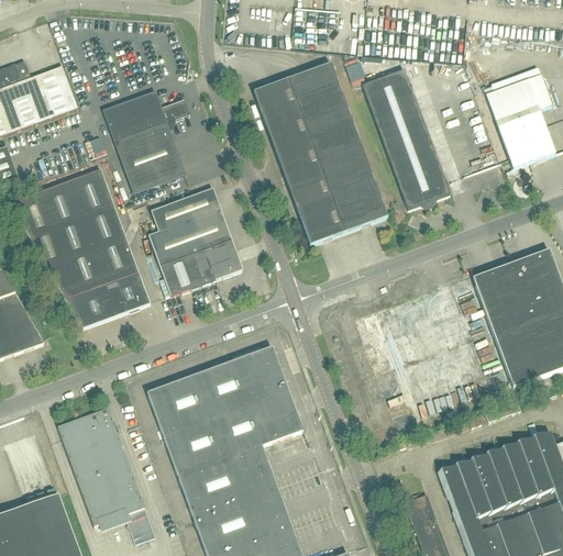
[(422,22),(422,31),(433,30),(432,21),(422,22)]
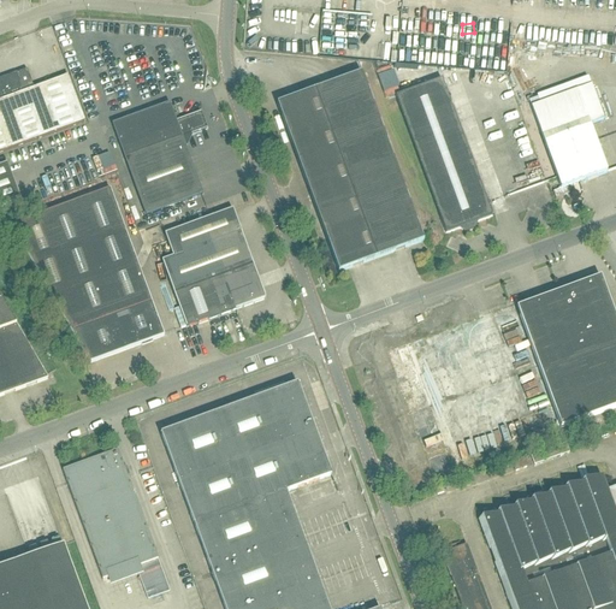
[(23,87),(22,83),(33,80),(27,65),(0,74),(0,147),(84,117),(67,70),(23,87)]
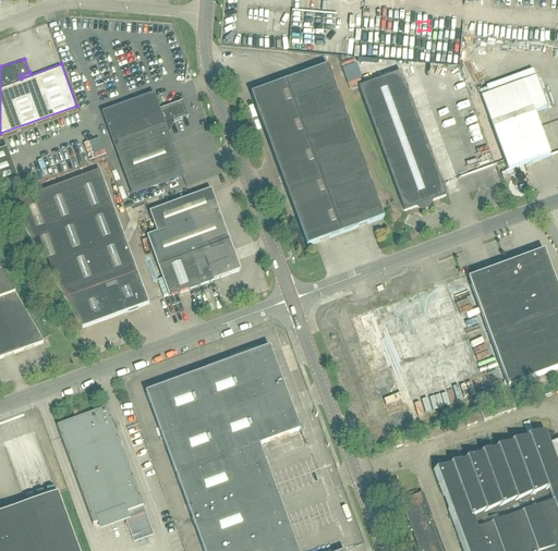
[(306,242),(384,213),(328,61),(251,89),(306,242)]
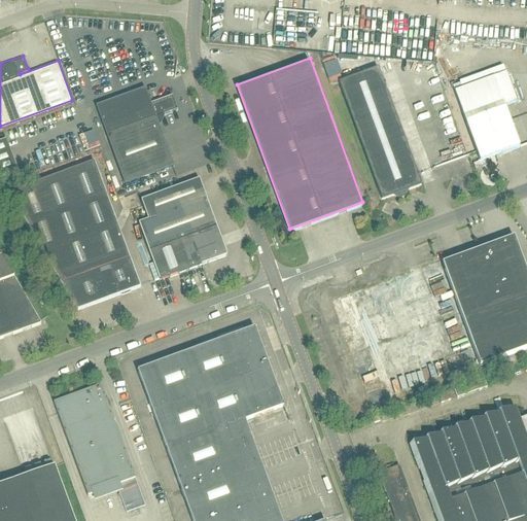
[(378,64),(339,78),(377,182),(381,195),(395,189),(396,192),(399,193),(405,190),(407,187),(406,185),(421,180),(414,161),(378,64)]
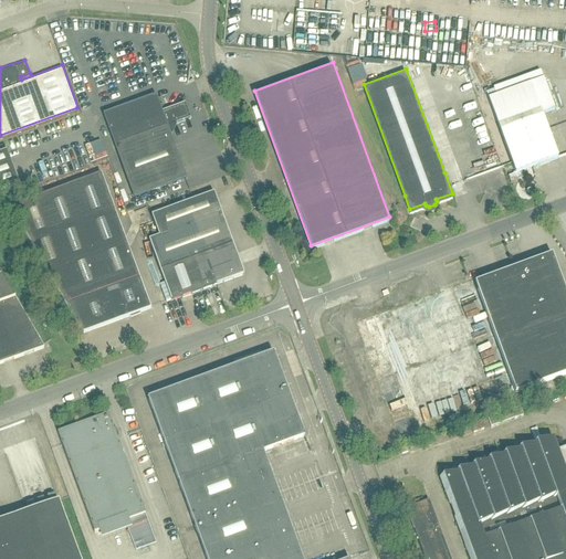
[(509,171),(511,177),(528,170),(526,165),(557,153),(542,111),(555,106),(543,74),(496,91),(494,85),(486,88),(515,168),(509,171)]
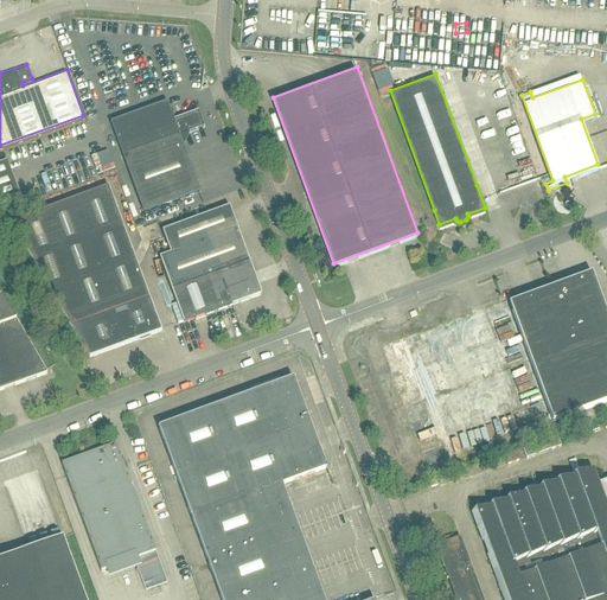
[(127,163),(184,141),(179,131),(204,121),(198,106),(173,115),(167,96),(110,117),(127,163)]
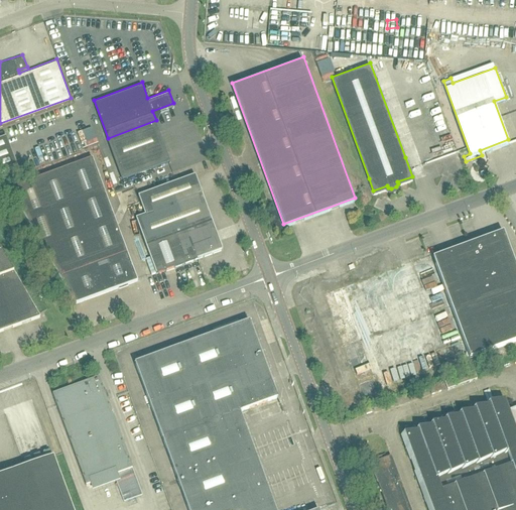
[(169,157),(156,120),(108,138),(122,175),(169,157)]
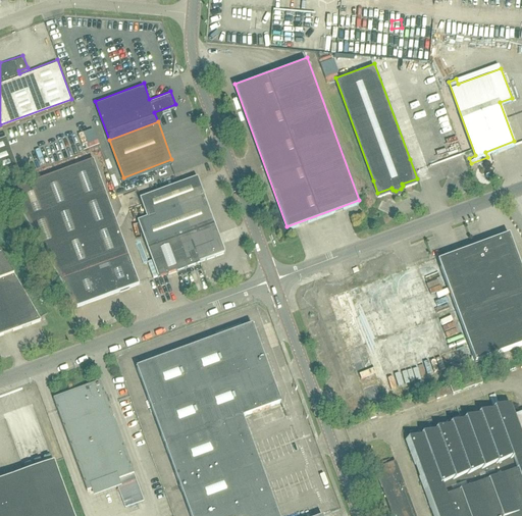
[(6,134),(0,136),(0,168),(16,163),(6,134)]
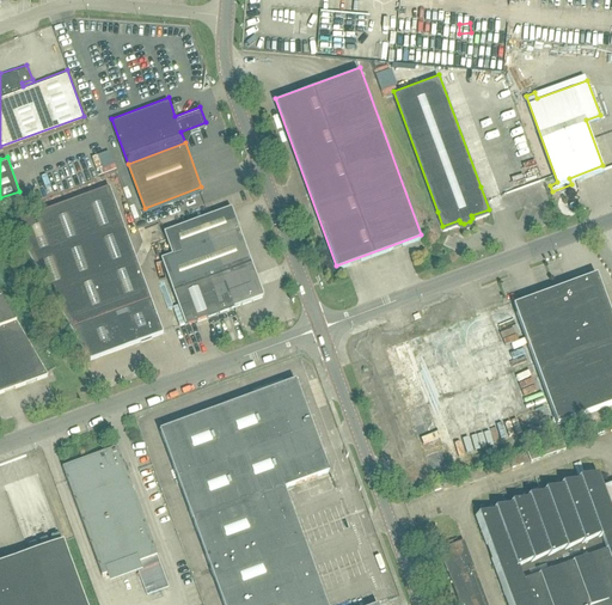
[(11,219),(90,355),(163,329),(109,183),(11,219)]
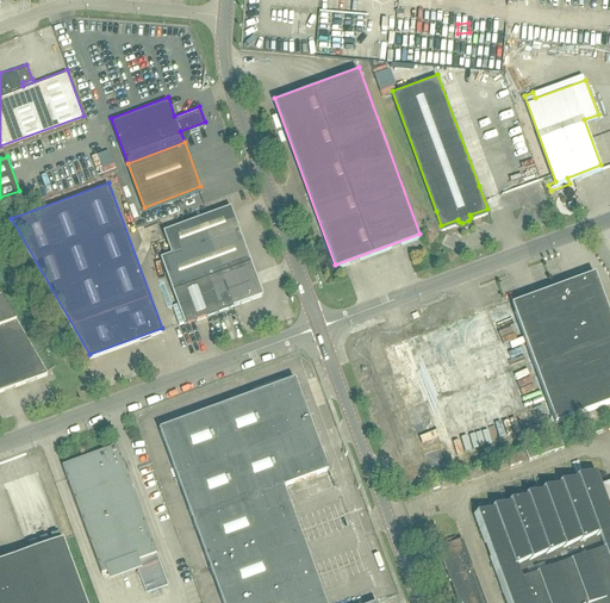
[(160,253),(168,275),(247,246),(230,201),(163,227),(172,249),(160,253)]
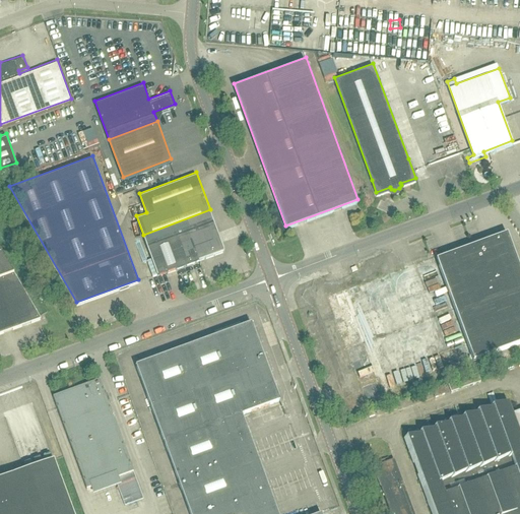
[(224,248),(210,209),(143,235),(157,272),(224,248)]
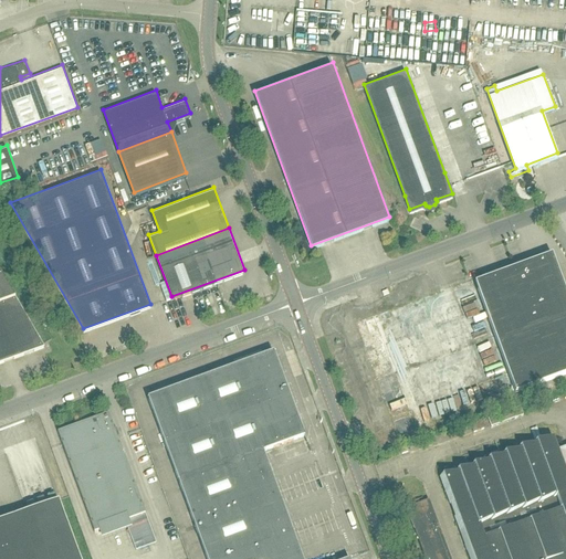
[(477,284),(515,388),(565,368),(565,287),(563,280),(554,255),(532,264),(530,256),(525,254),(499,264),(496,269),(499,276),(478,284),(477,284)]
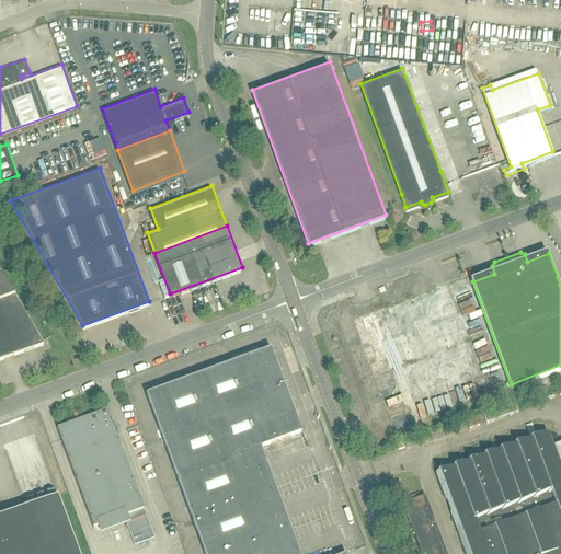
[(0,356),(44,341),(0,265),(0,356)]
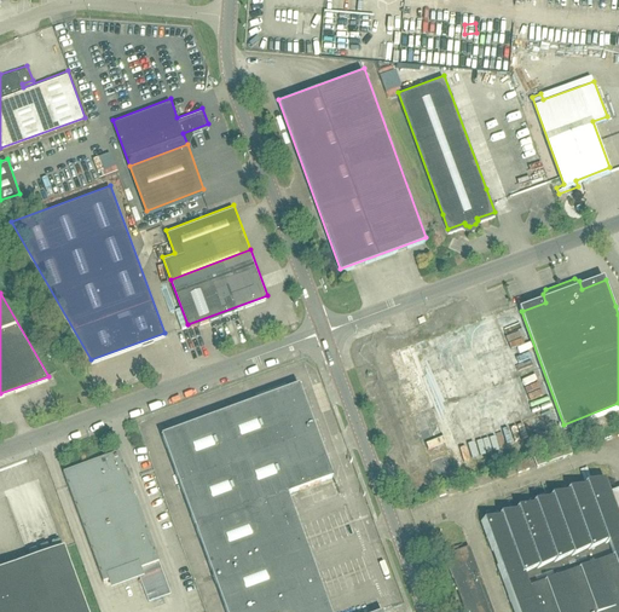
[(333,473),(299,380),(161,431),(227,611),(383,611),(382,607),(369,611),(331,611),(300,524),(288,489),(300,485),(333,473)]
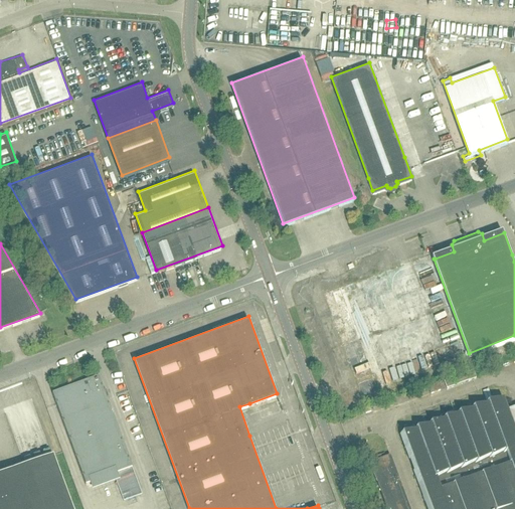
[(86,480),(92,479),(94,484),(116,476),(123,496),(142,489),(99,371),(52,388),(86,480)]
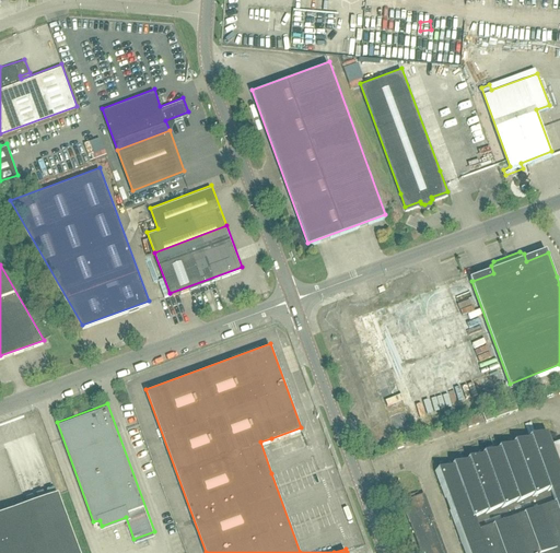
[(440,469),(470,552),(559,552),(559,437),(552,440),(548,430),(440,469)]
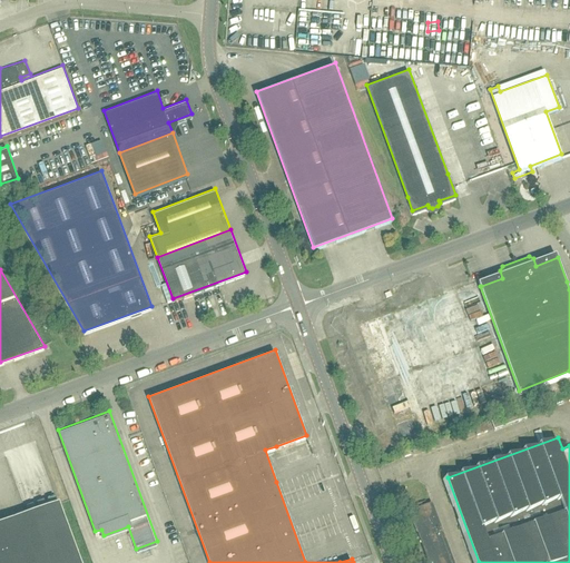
[(82,562),(59,499),(0,520),(0,562),(82,562)]
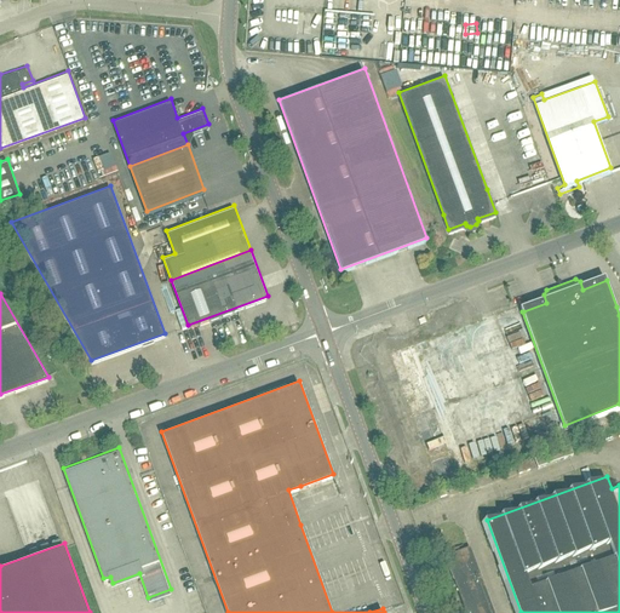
[(445,553),(466,612),(494,612),(470,543),(445,553)]
